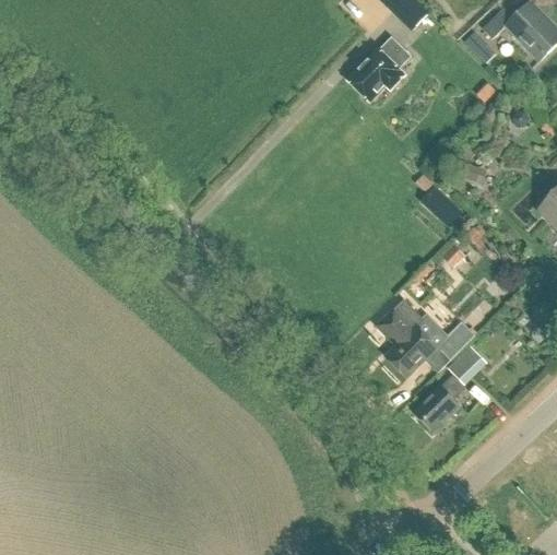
[(411,30),(427,12),(414,0),(380,0),(411,30)]
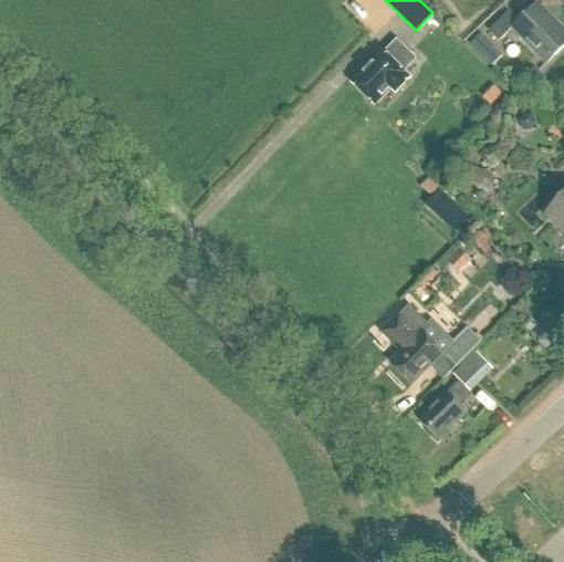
[(563,41),(563,30),(535,0),(518,17),(509,7),(487,28),(497,38),(510,24),(544,60),(563,41)]
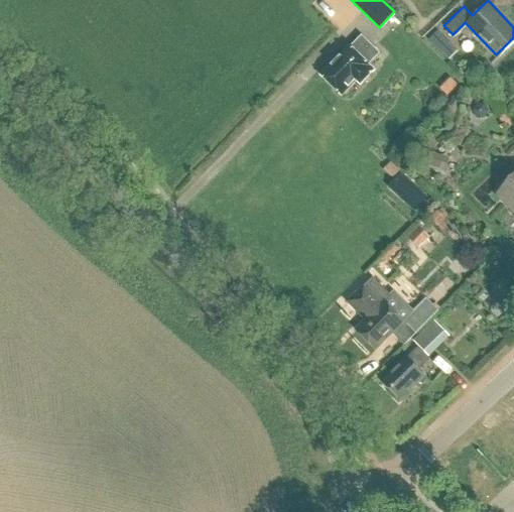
[(428,37),(447,57),(457,48),(437,28),(428,37)]
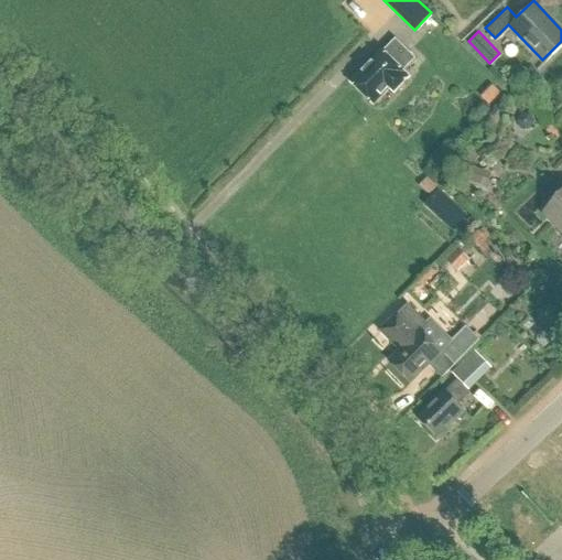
[(379,49),(349,78),(371,100),(387,84),(392,88),(407,75),(400,68),(413,55),(393,36),(381,50),(379,49)]
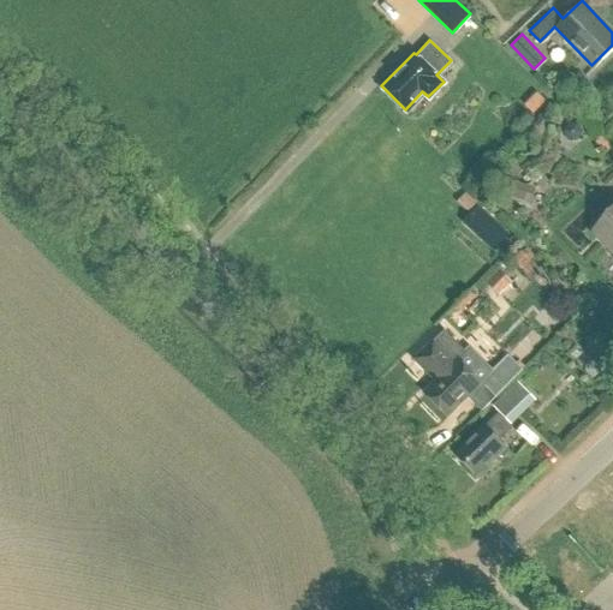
[(566,124),(561,131),(566,139),(575,139),(579,131),(575,124),(566,124)]
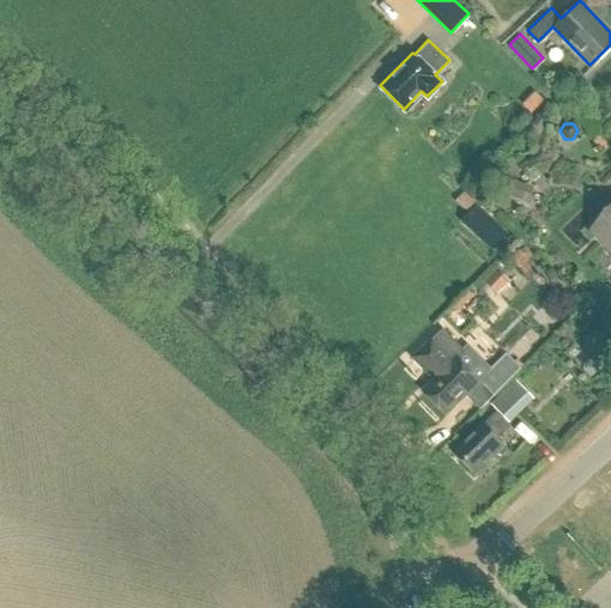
[(521,199),(525,182),(506,177),(502,194),(521,199)]
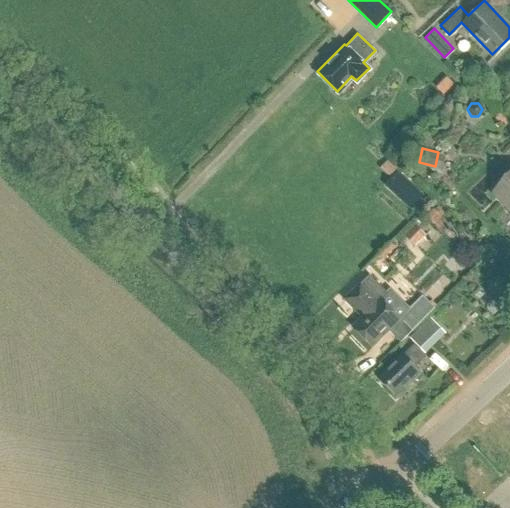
[(386,159),(379,166),(388,174),(395,167),(386,159)]
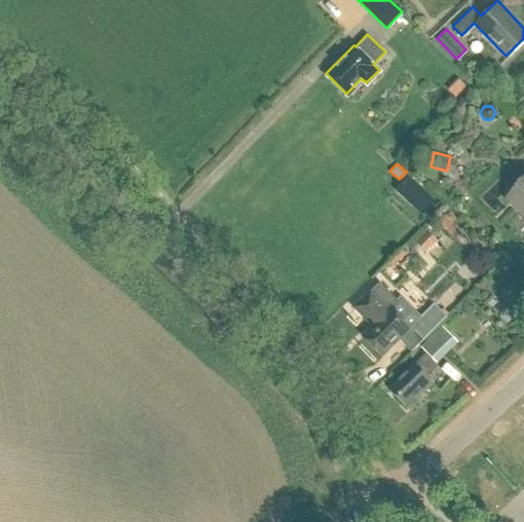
[(406,175),(395,187),(420,211),(432,198),(406,175)]
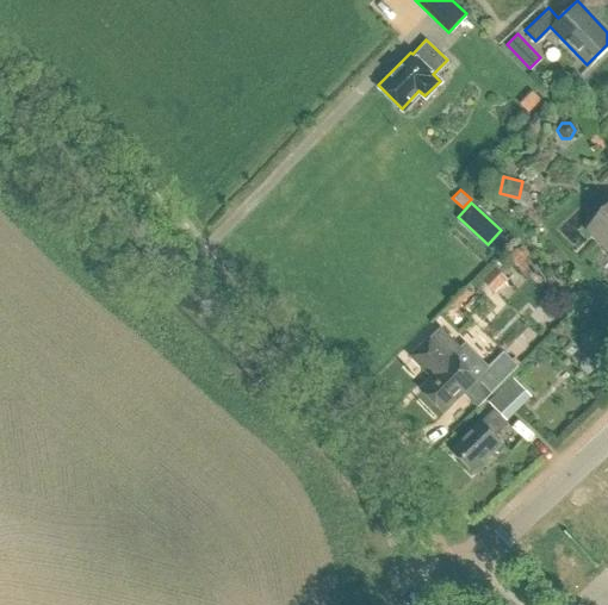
[(607,205),(588,225),(607,244),(607,250),(606,253),(607,254),(607,205)]
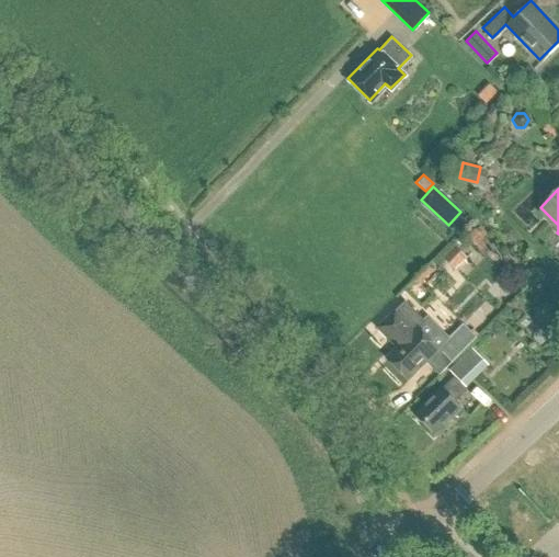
[(486,241),(472,229),(466,237),(478,249),(486,241)]
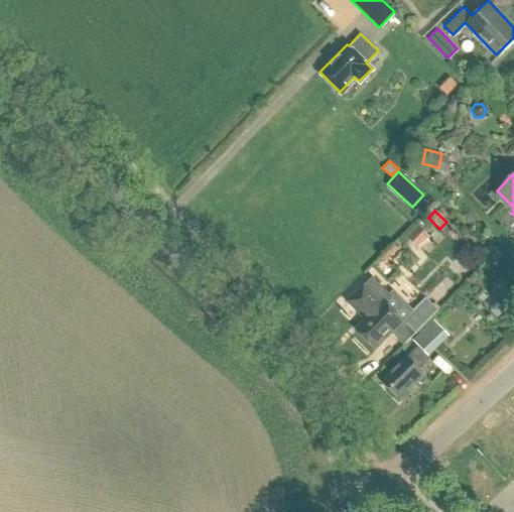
[(407,235),(418,247),(429,236),(418,225),(407,235)]
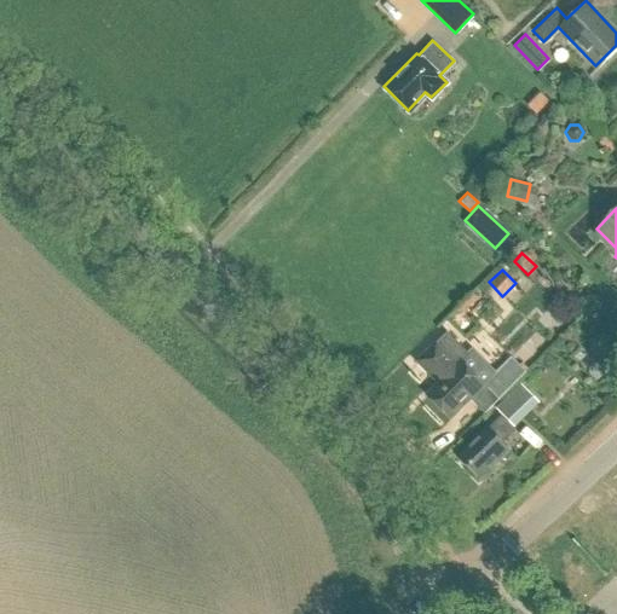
[(483,382),(482,381),(460,359),(467,352),(445,330),(436,340),(434,339),(414,359),(436,381),(425,392),(448,416),(482,382),(483,382)]
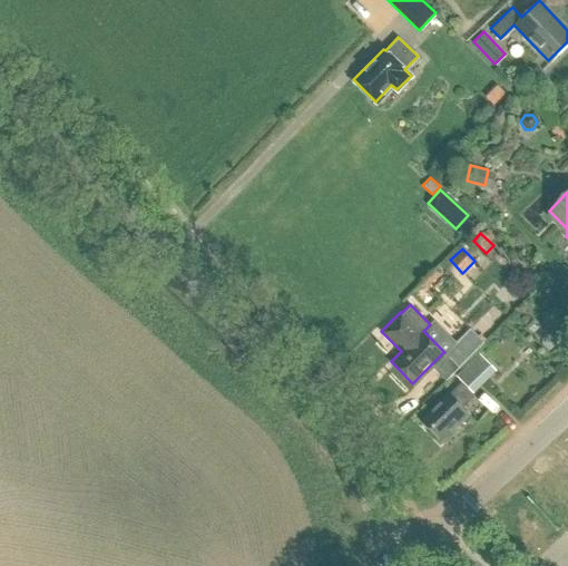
[(468,327),(443,351),(444,352),(443,352),(457,366),(482,341),(468,327)]
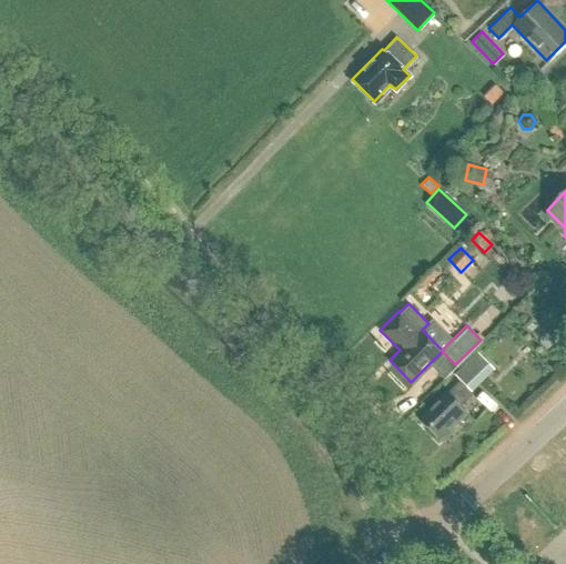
[(461,379),(471,390),(493,366),(475,349),(453,371),(461,379)]
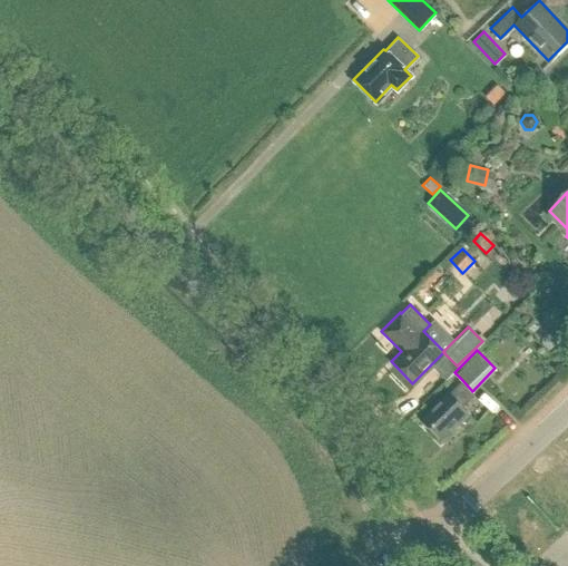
[(420,421),(438,439),(456,421),(457,422),(468,412),(461,406),(471,394),(471,393),(473,391),(472,391),(462,380),(449,393),(447,391),(431,407),(433,408),(420,421)]
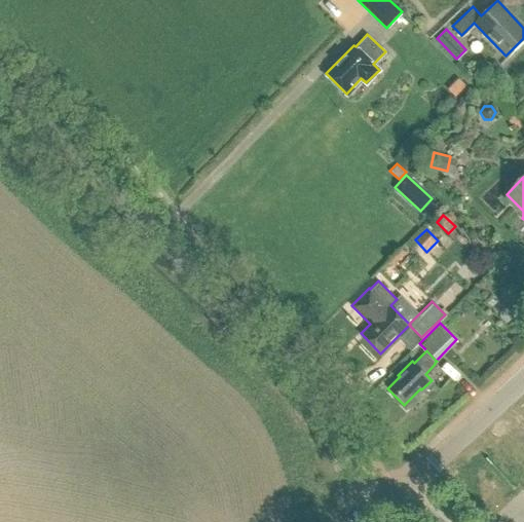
[(480,497),(490,488),(485,482),(474,492),(480,497)]
